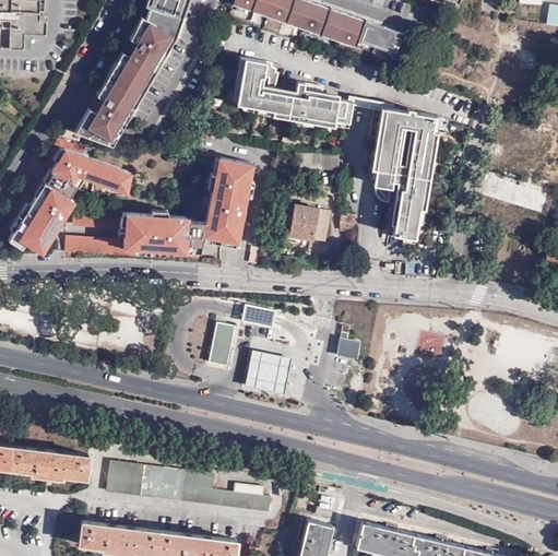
[(25,40),(25,34),(26,31),(31,31),(45,32),(45,19),(38,19),(38,0),(0,0),(0,45),(24,46),(25,40)]
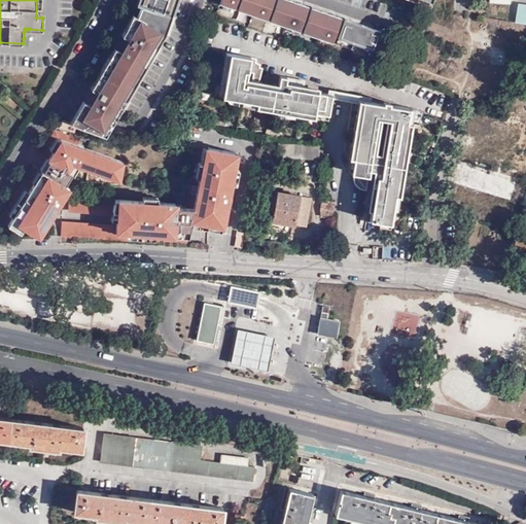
[(106,138),(119,115),(125,117),(132,104),(128,101),(151,62),(155,64),(164,50),(159,47),(166,36),(170,38),(177,19),(172,18),(177,0),(142,0),(137,19),(134,16),(128,30),(123,38),(128,41),(124,48),(120,53),(115,49),(92,92),(97,94),(93,101),(90,106),(84,103),(71,126),(79,128),(106,138)]
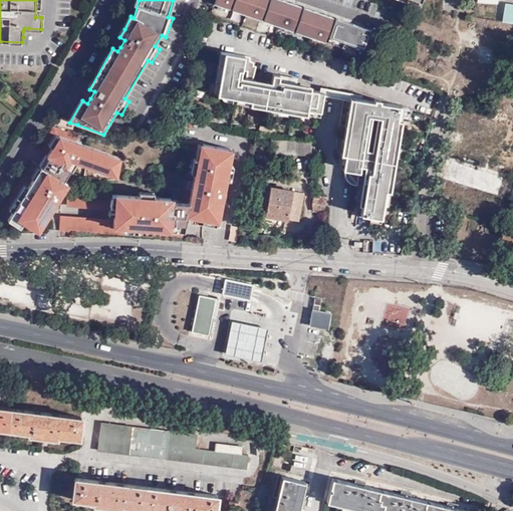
[(216,0),(214,6),(230,11),(233,0),(216,0)]
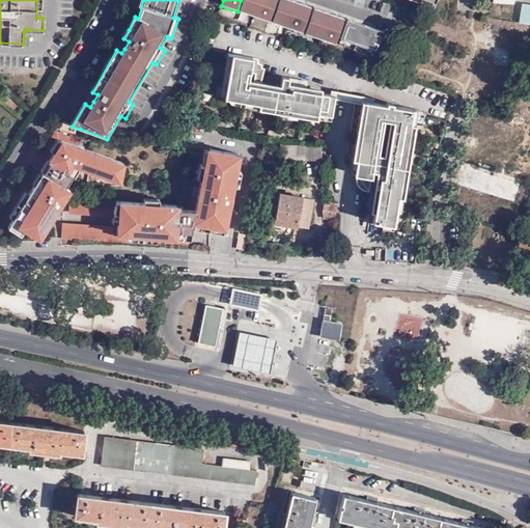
[(270,23),(277,0),(244,0),(240,12),(270,23)]
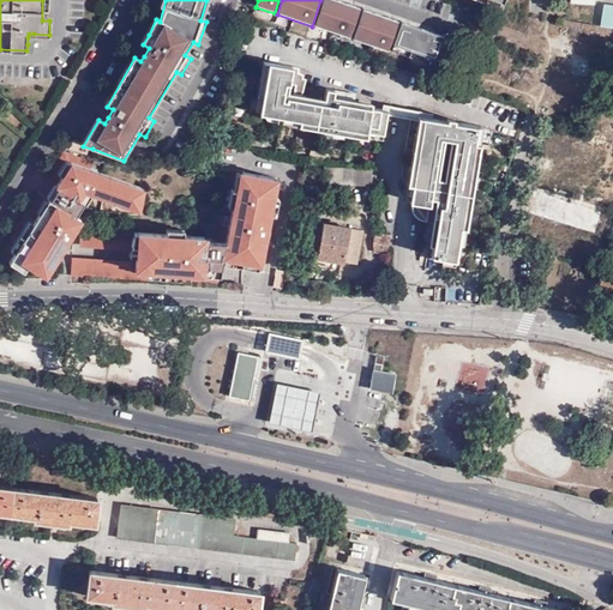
[(350,40),(360,10),(342,4),(332,0),(324,0),(316,28),(350,40)]
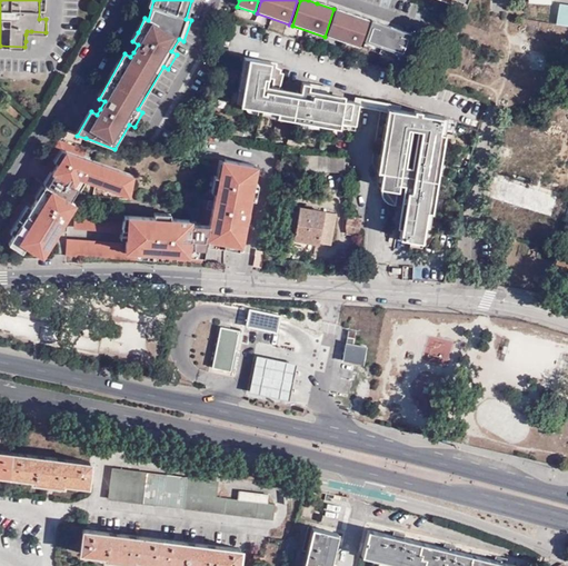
[(436,0),(466,11),(467,7),(451,0),(436,0)]
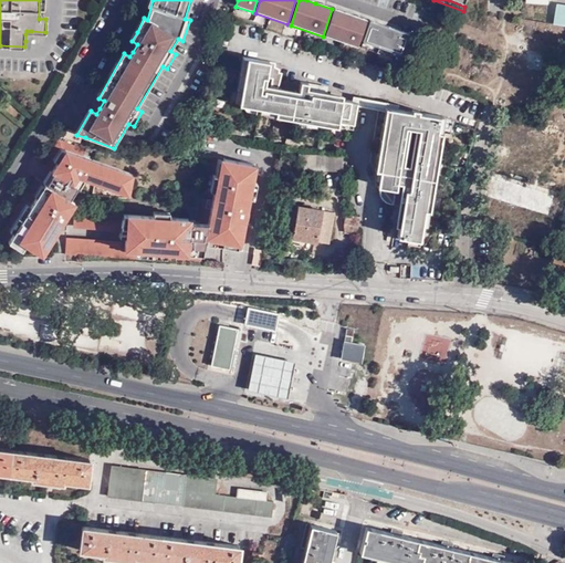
[(564,6),(556,4),(553,27),(564,29),(564,6)]
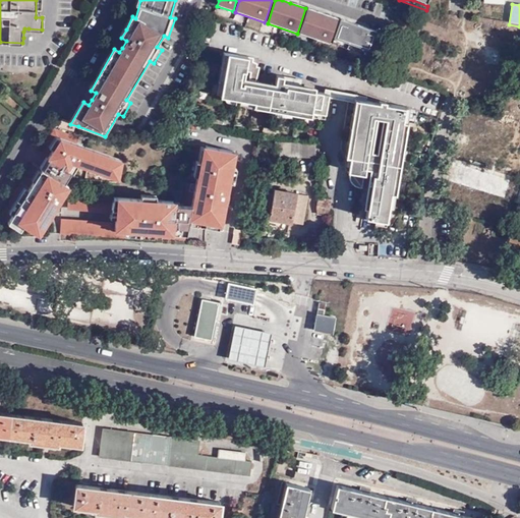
[(299,35),(330,45),(338,19),(323,14),(308,9),(299,35)]
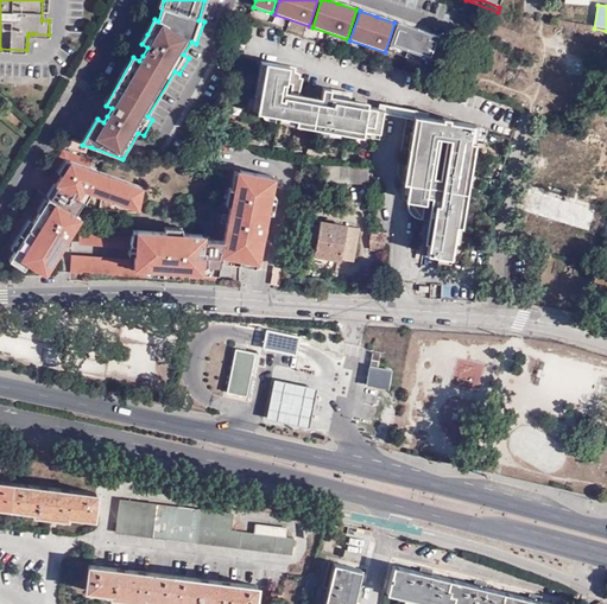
[(387,53),(430,68),(441,38),(398,24),(387,53)]
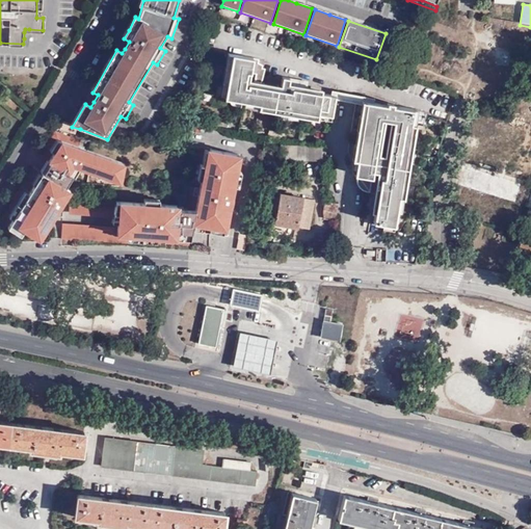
[(260,63),(234,58),(231,73),(229,87),(227,101),(247,105),(261,107),(275,110),(291,113),(304,115),(319,118),(334,121),(337,100),(308,95),(293,93),(293,94),(289,94),(289,95),(249,87),(248,89),(246,89),(248,75),(251,76),(258,77),(257,85),(263,86),(266,72),(264,72),(264,69),(260,67),(260,63)]
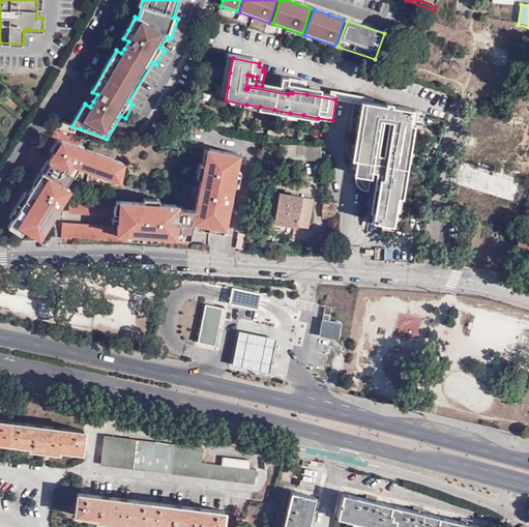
[(281,89),(288,91),(290,82),(283,80),(281,89)]
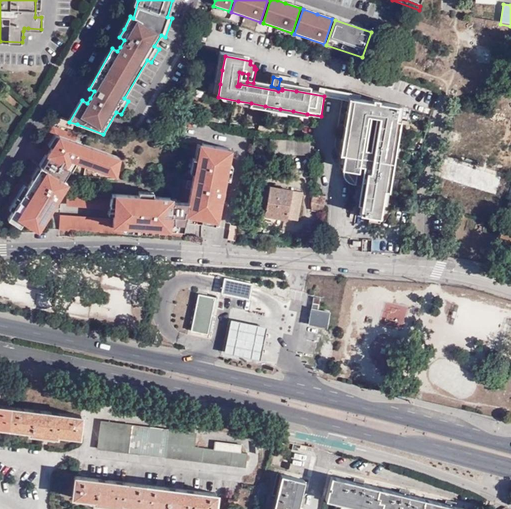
[(278,88),(278,90),(282,90),(282,89),(296,91),(298,82),(280,79),(278,88)]
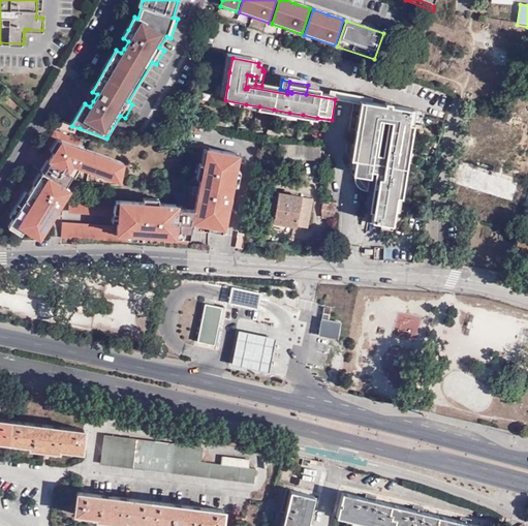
[(255,85),(249,83),(248,87),(287,94),(287,93),(287,91),(280,89),(261,86),(255,85)]
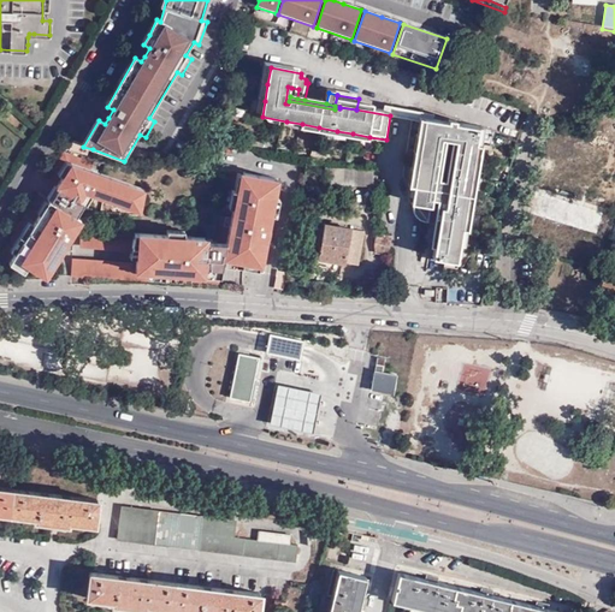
[(457,266),(460,250),(461,241),(463,233),(466,217),(468,198),(471,182),(474,165),(477,148),(480,131),(426,122),(423,138),(420,155),(418,171),(414,188),(412,205),(412,207),(414,207),(415,212),(415,214),(417,217),(418,219),(419,221),(421,224),(424,225),(426,226),(429,226),(442,142),(457,144),(447,207),(445,207),(444,212),(442,212),(438,235),(433,261),(457,266)]
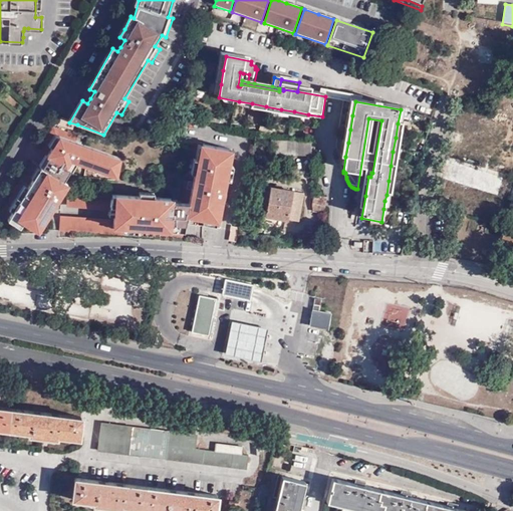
[(74,132),(77,124),(69,122),(63,119),(61,126),(74,132)]
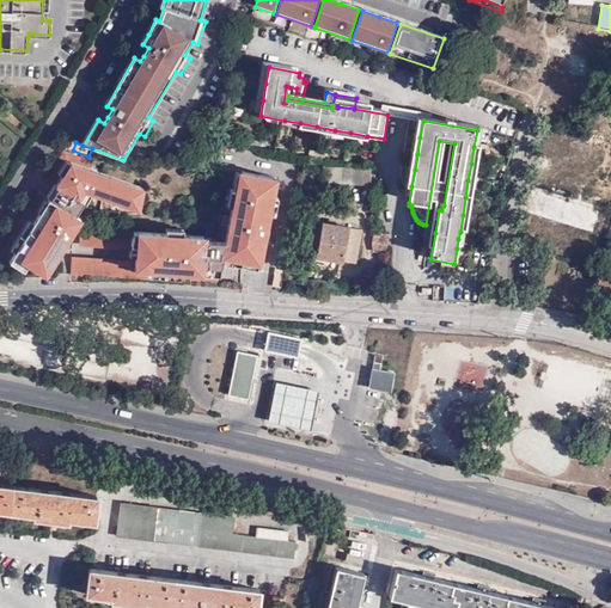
[(72,164),(92,171),(95,165),(65,154),(47,183),(56,188),(72,164)]
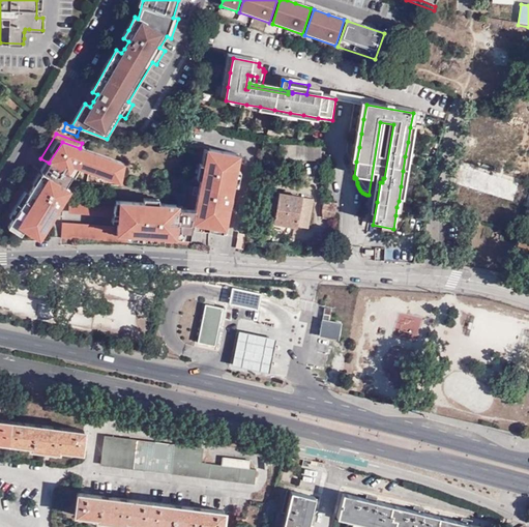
[(75,169),(121,185),(125,165),(80,148),(62,142),(49,163),(49,164),(51,165),(45,175),(42,174),(9,229),(22,237),(25,233),(40,242),(71,192),(66,188),(74,177),(70,175),(75,169)]
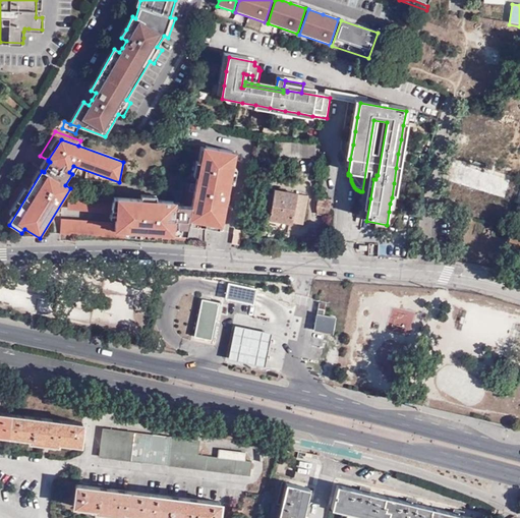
[(187,181),(196,183),(204,147),(194,145),(187,181)]
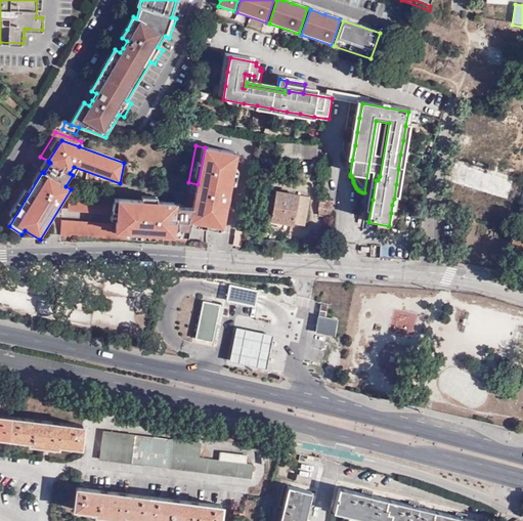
[(322,156),(322,146),(311,146),(304,156),(322,156)]
